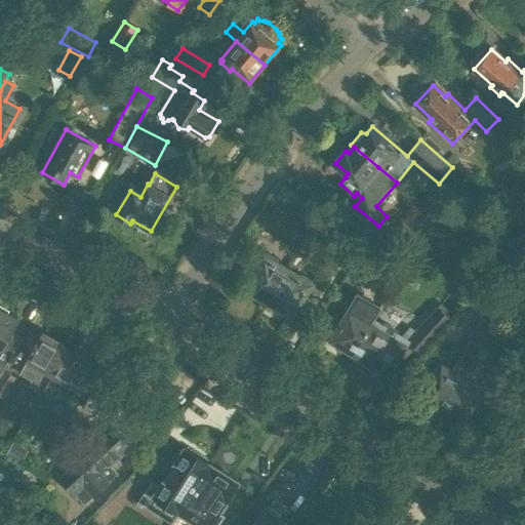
[(316,191),(297,220),(314,230),(332,200),(316,191)]
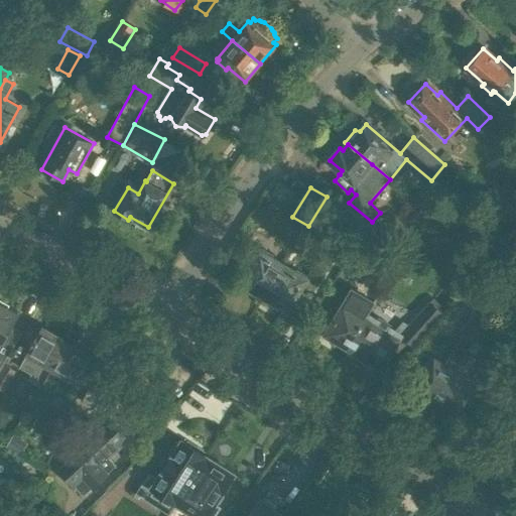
[(515,227),(515,212),(509,206),(501,214),(515,227)]
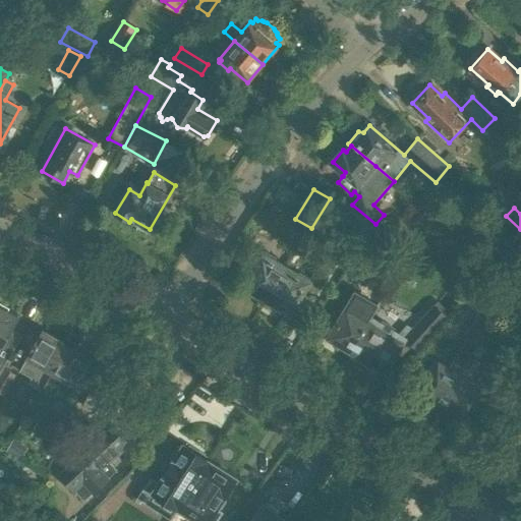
[(373,257),(387,239),(374,231),(362,250),(373,257)]
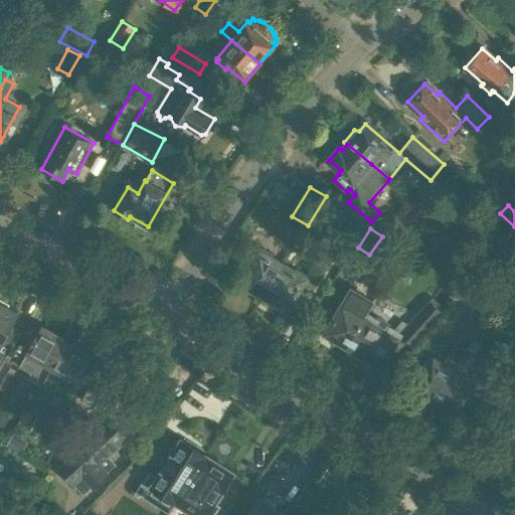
[(262,298),(268,288),(283,266),(272,259),(275,254),(264,247),(242,281),(253,288),(251,292),(262,298)]
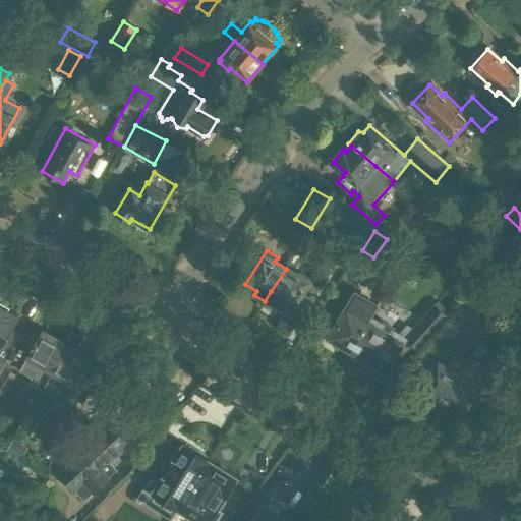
[(297,276),(286,269),(271,291),(265,301),(276,308),(278,305),(290,312),(311,279),(300,272),(297,276)]
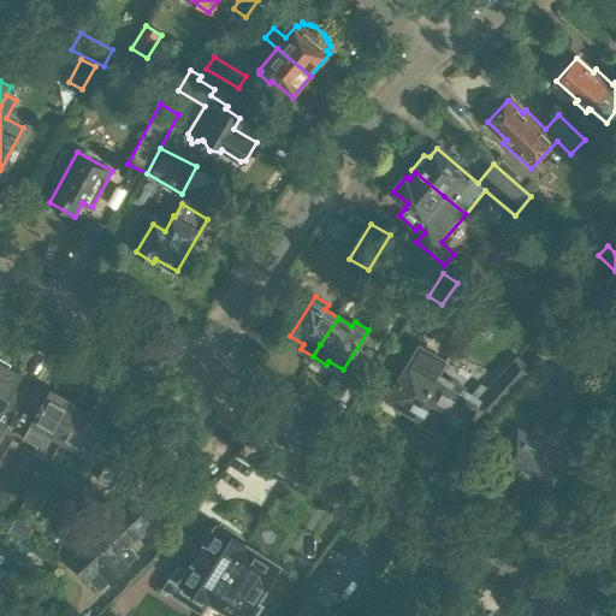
[(415,415),(439,375),(449,360),(422,343),(389,400),(415,415)]
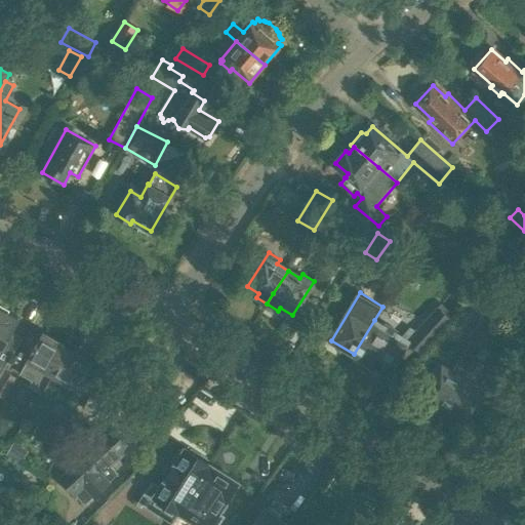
[(354,354),(376,368),(389,375),(409,341),(421,353),(455,318),(440,304),(406,339),(374,320),(354,354)]
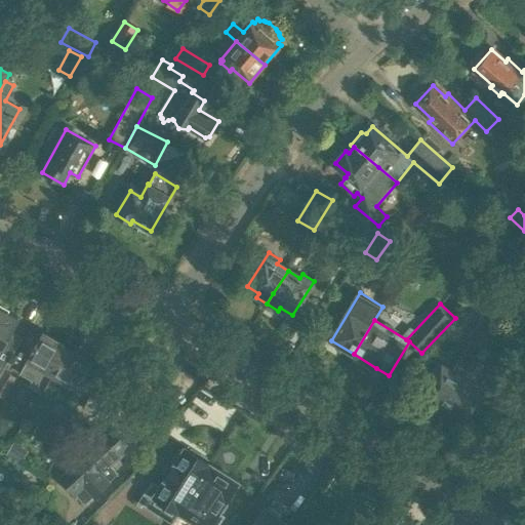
[(0,375),(14,351),(3,345),(17,319),(0,309),(0,375)]
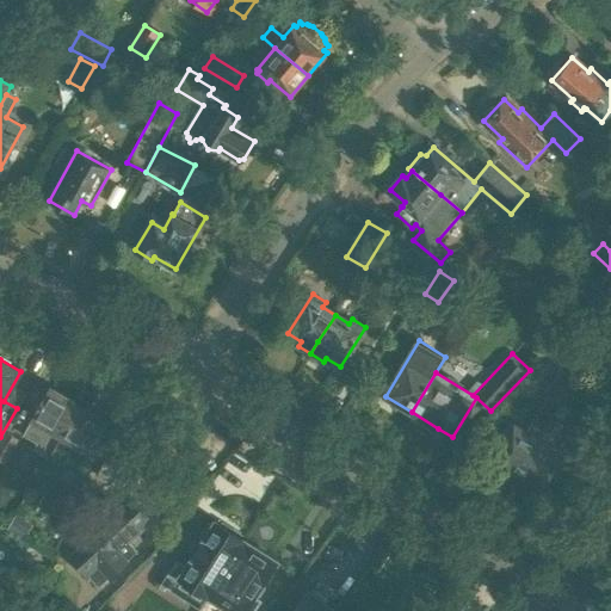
[(563,403),(579,383),(563,370),(544,394),(548,396),(538,412),(526,432),(511,423),(501,438),(506,440),(494,461),(519,474),(550,418),(551,419),(554,415),(563,403)]
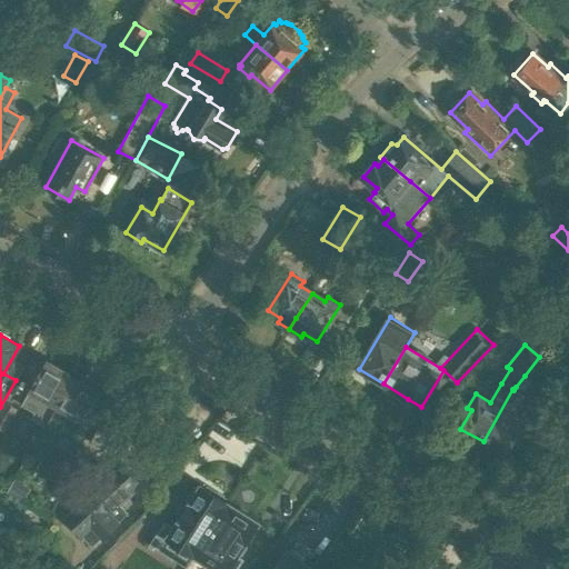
[(46,426),(73,377),(47,361),(22,405),(40,415),(37,420),(46,426)]
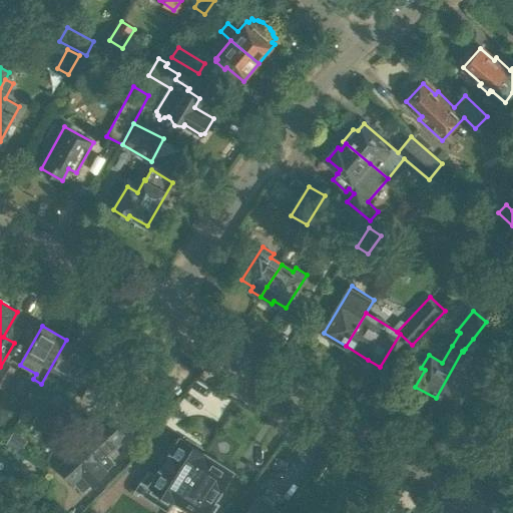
[(473,339),(465,349),(472,354),(480,344),(473,339)]
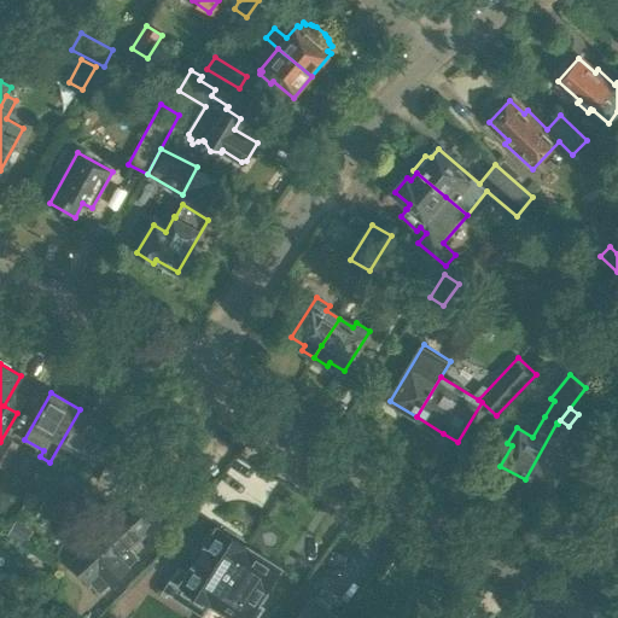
[(85,471),(110,427),(80,409),(50,462),(60,468),(65,459),(85,471)]
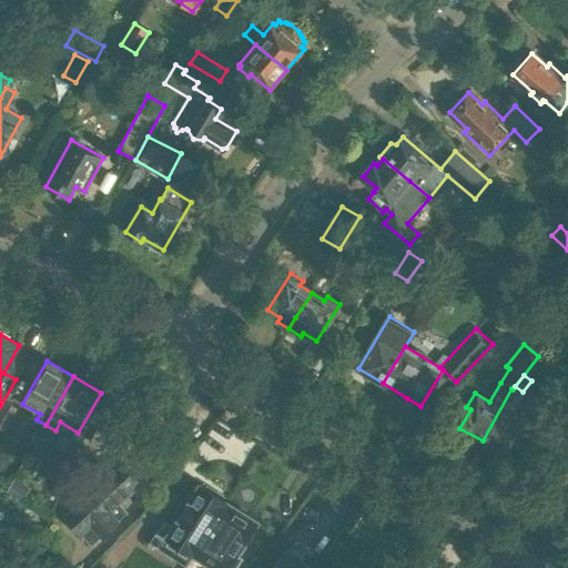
[(519,437),(527,423),(511,414),(523,395),(513,389),(511,388),(483,440),(505,454),(515,435),(519,437)]
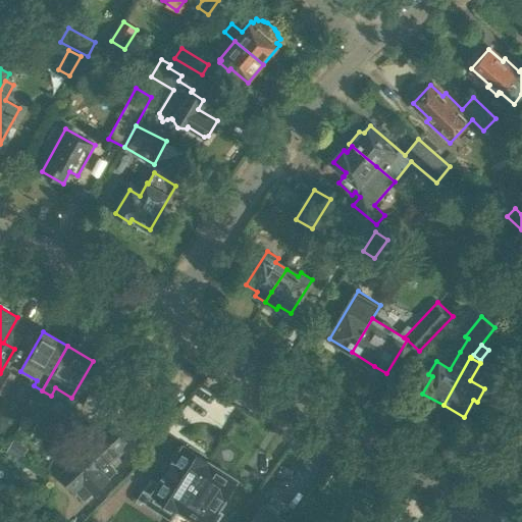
[(0,394),(4,397),(16,376),(4,368),(0,375),(0,394)]
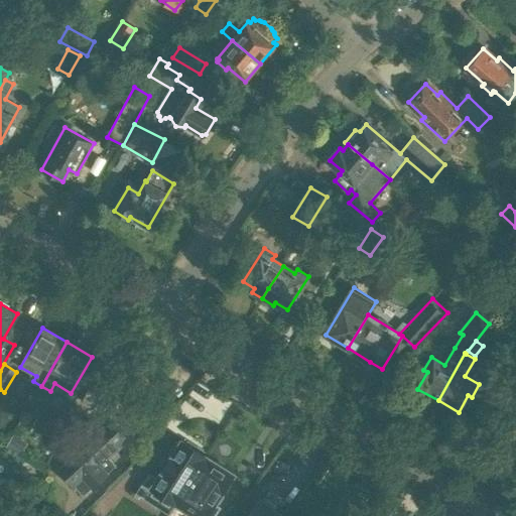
[(59,441),(84,401),(72,394),(48,434),(59,441)]
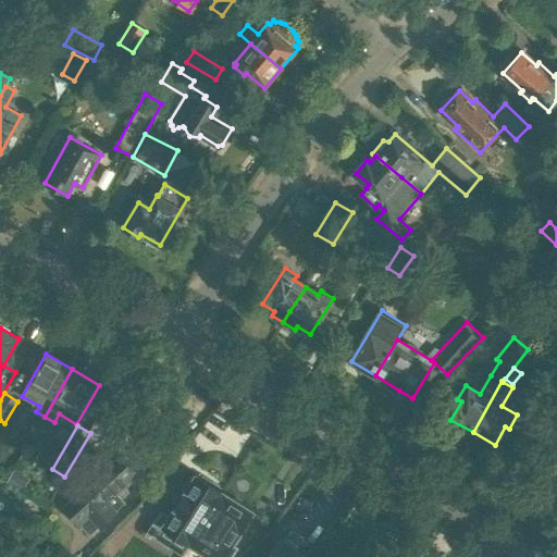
[(87,486),(64,507),(79,523),(89,534),(98,527),(99,528),(118,510),(116,509),(124,502),(114,491),(135,472),(120,456),(109,467),(100,457),(78,477),(87,486)]
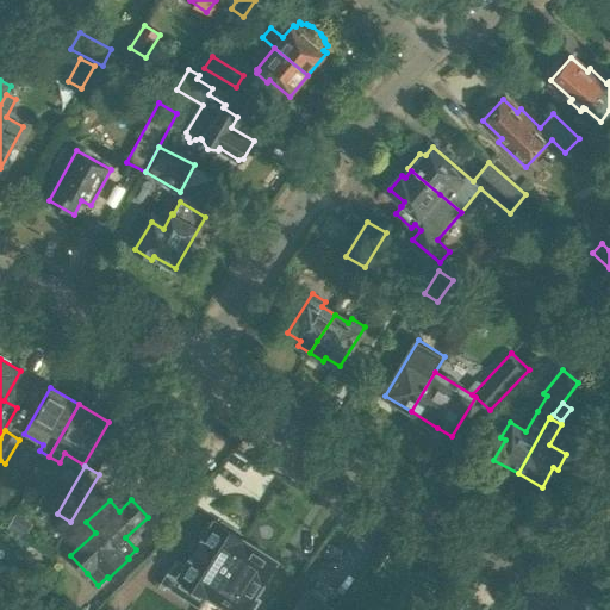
[(207,593),(209,595),(244,540),(243,540),(243,539),(240,536),(242,533),(222,520),(219,523),(216,521),(213,524),(209,522),(199,536),(204,539),(203,541),(201,540),(192,555),(193,556),(187,566),(176,559),(167,573),(178,580),(180,577),(207,595),(207,593)]
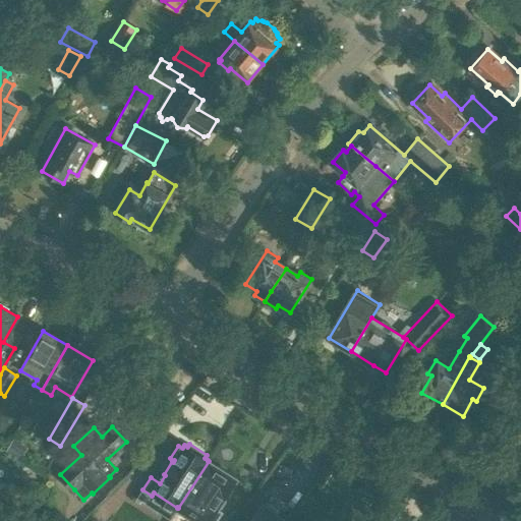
[(209,461),(178,508),(191,516),(197,520),(217,520),(224,512),(217,507),(224,497),(225,497),(236,479),(209,461)]
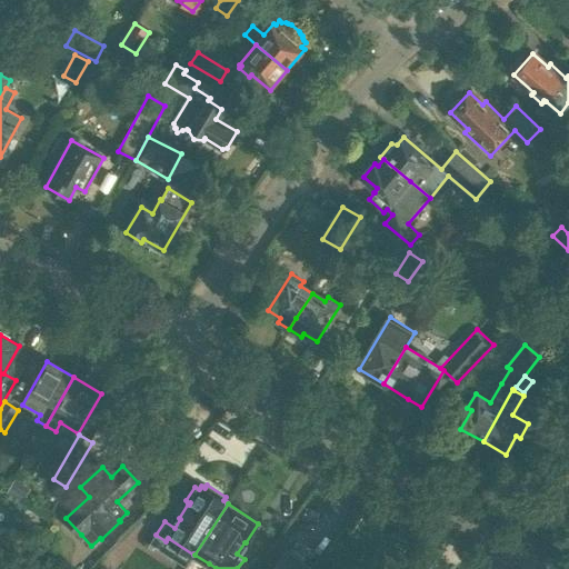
[(307,558),(292,549),(290,553),(289,552),(278,568),(315,568),(303,561),(307,558)]
